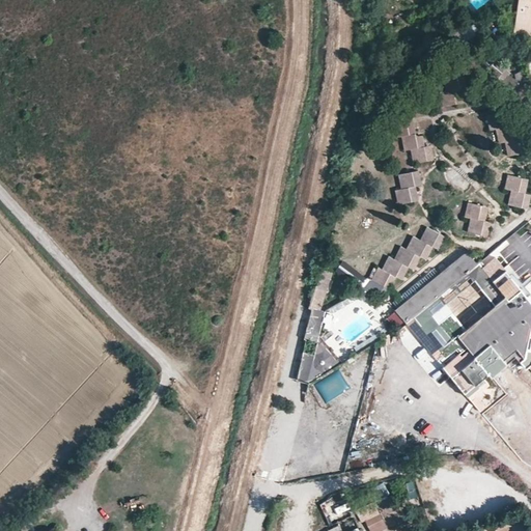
[(530,0),(520,0),(520,2),(519,11),(516,28),(530,30),(530,29),(530,0)]
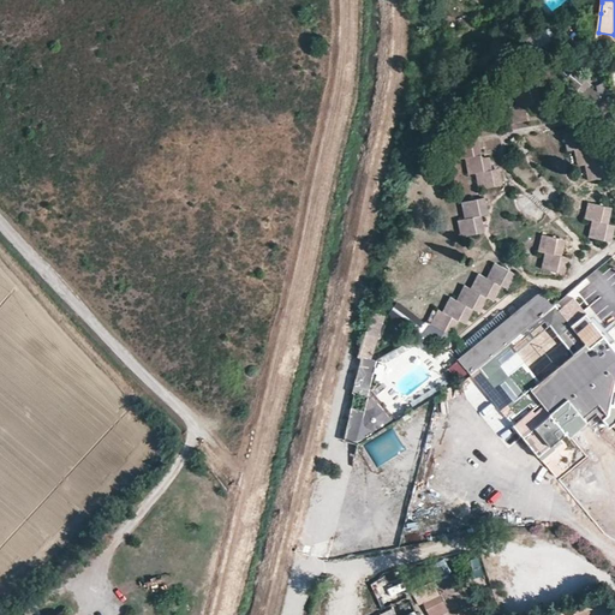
[(592,31),(598,33),(601,13),(596,13),(590,16),(589,28),(592,31)]
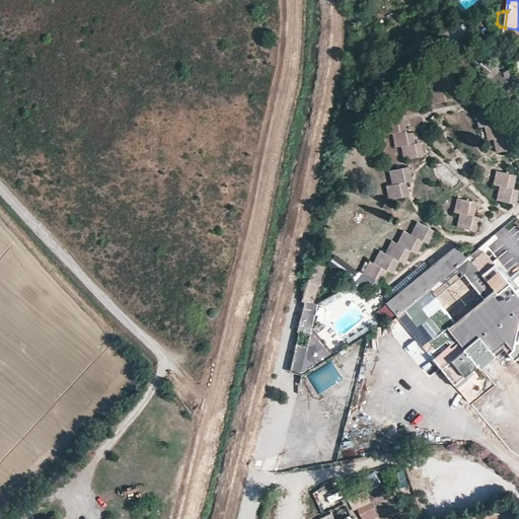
[(516,73),(513,71),(508,75),(510,86),(509,91),(514,91),(517,86),(516,73)]
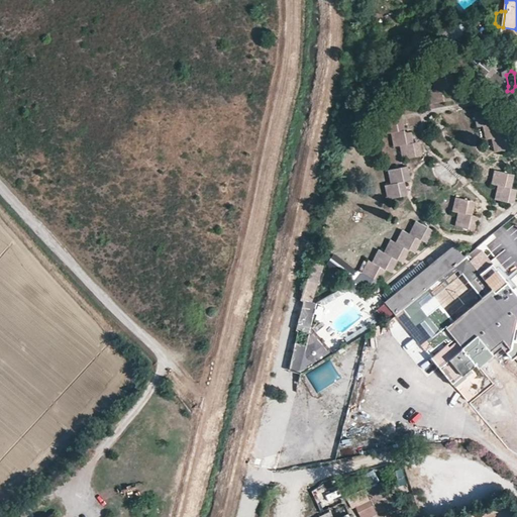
[(450,73),(436,75),(438,89),(448,87),(447,83),(452,82),(450,73)]
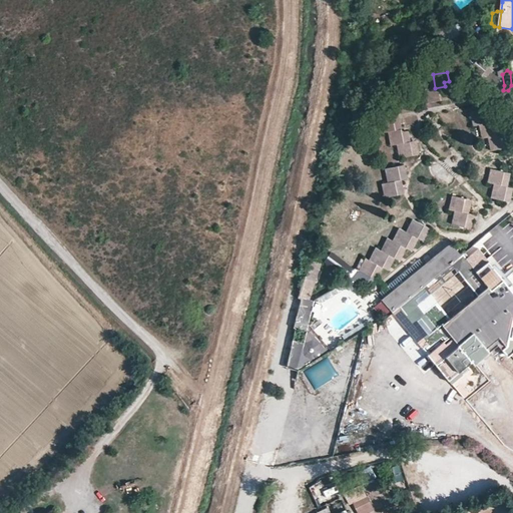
[(445,86),(435,88),(431,89),(429,89),(432,103),(441,101),(440,97),(447,96),(445,86)]
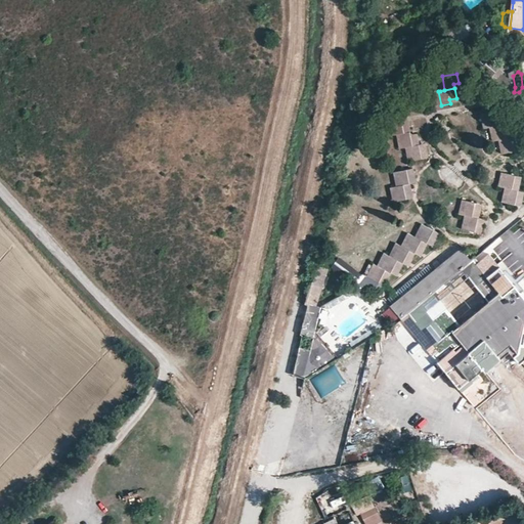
[(495,117),(494,113),(485,114),(487,128),(490,128),(494,127),(503,125),(500,116),(495,117)]
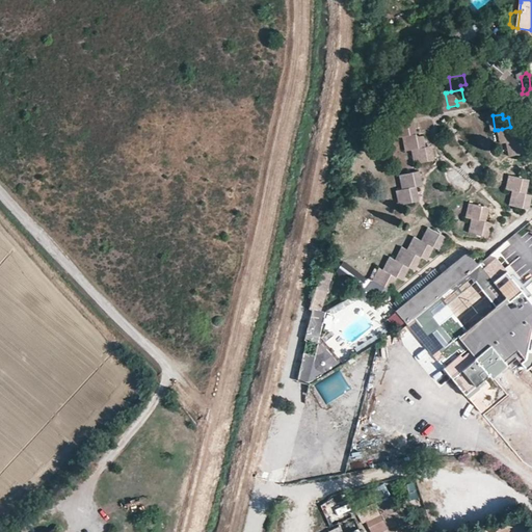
[(406,122),(398,124),(400,138),(403,138),(407,137),(416,135),(414,125),(408,126),(406,122)]
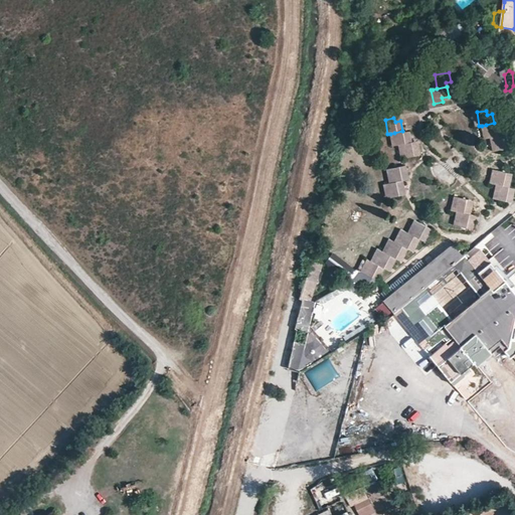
[(495,127),(494,123),(486,125),(488,139),(490,139),(494,138),(502,136),(501,126),(495,127)]
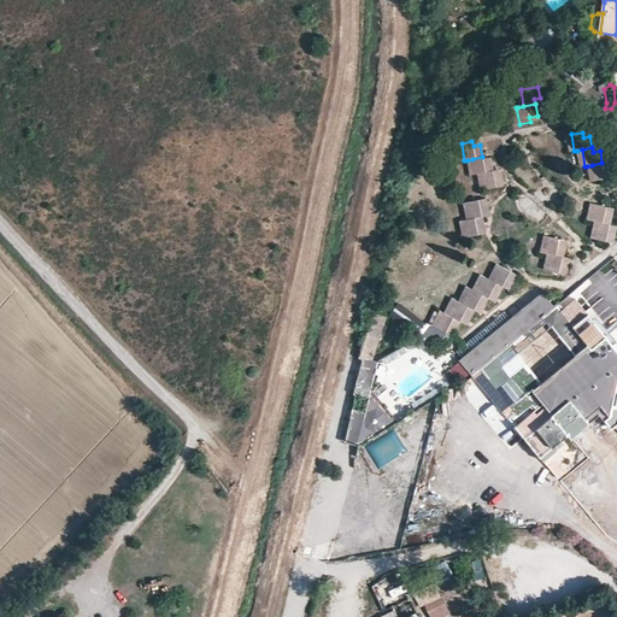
[(482,157),(472,159),(475,175),(477,175),(482,174),(493,171),(491,159),(483,160),(482,157)]
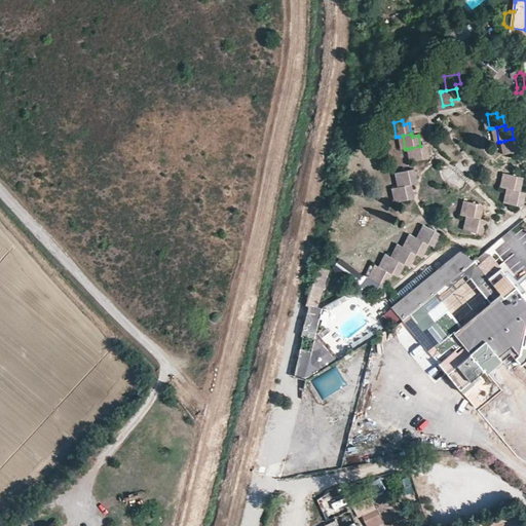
[(513,139),(504,141),(508,154),(516,152),(516,149),(521,148),(519,138),(513,139)]
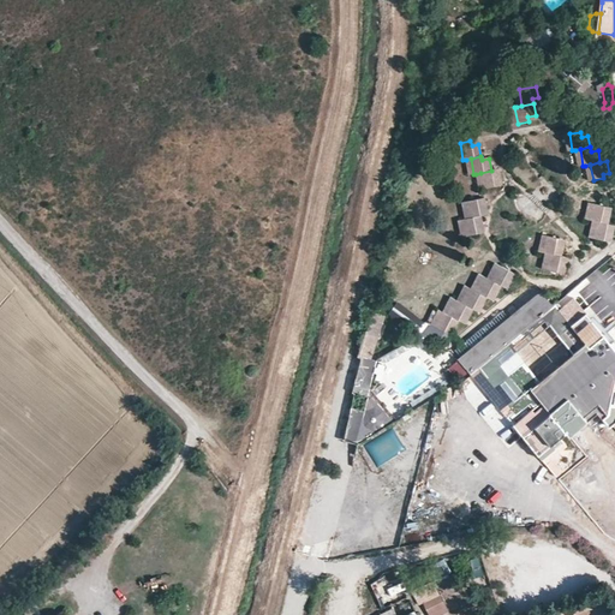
[(491,171),(481,173),(484,190),(502,186),(500,174),(491,175),(491,171)]
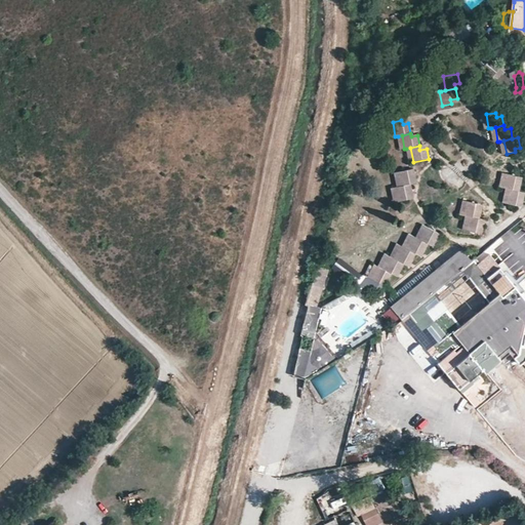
[(413,170),(399,173),(401,187),(410,186),(409,182),(415,180),(413,170)]
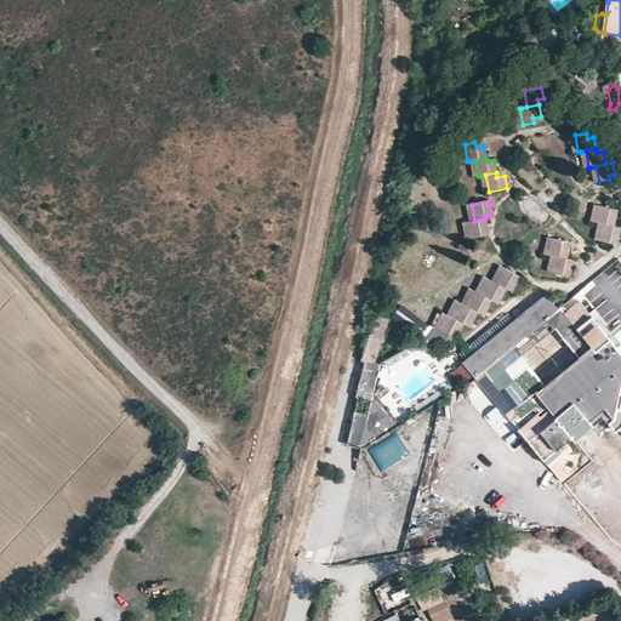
[(610,209),(599,206),(596,223),(598,223),(603,224),(614,227),(616,215),(609,214),(610,209)]
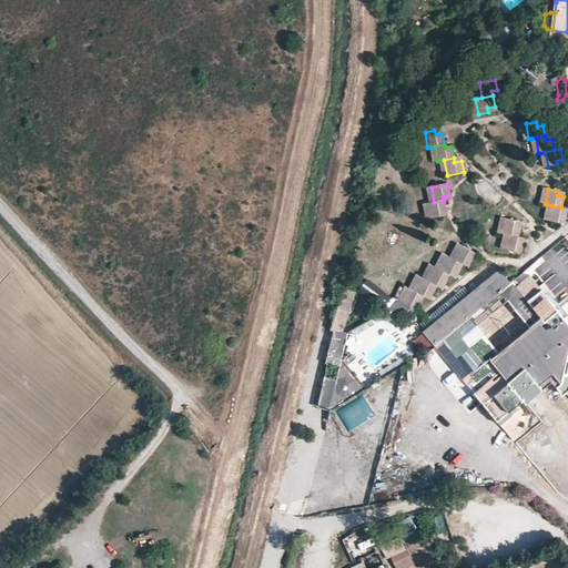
[(444,201),(434,202),(429,203),(427,203),(430,219),(439,216),(439,213),(446,212),(444,201)]
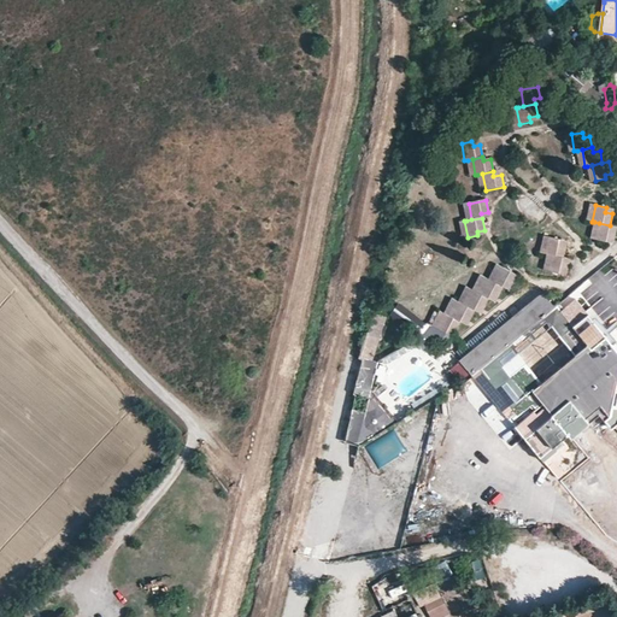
[(616,227),(610,225),(599,223),(595,240),(605,242),(606,238),(613,239),(616,227)]
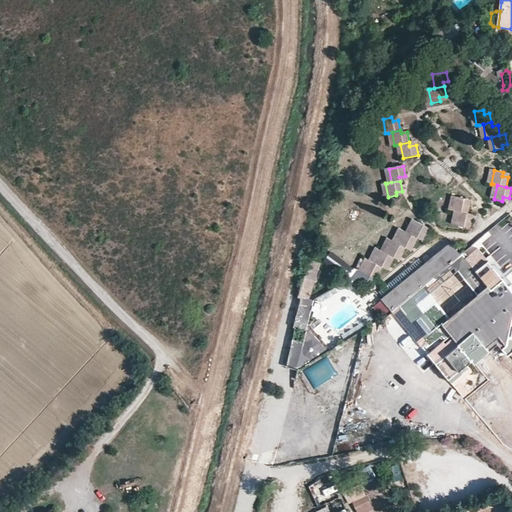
[(464,199),(456,197),(452,210),(454,211),(458,212),(467,214),(469,204),(463,202),(464,199)]
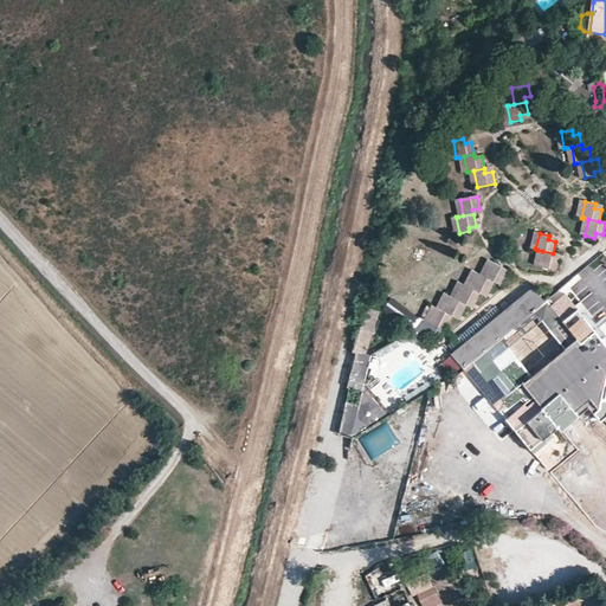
[(550,258),(553,253),(542,251),(537,266),(555,271),(558,259),(550,258)]
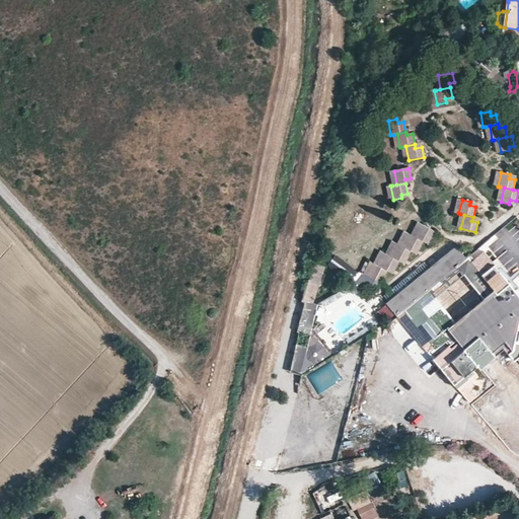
[(419,222),(412,235),(415,236),(422,224),(419,222)]
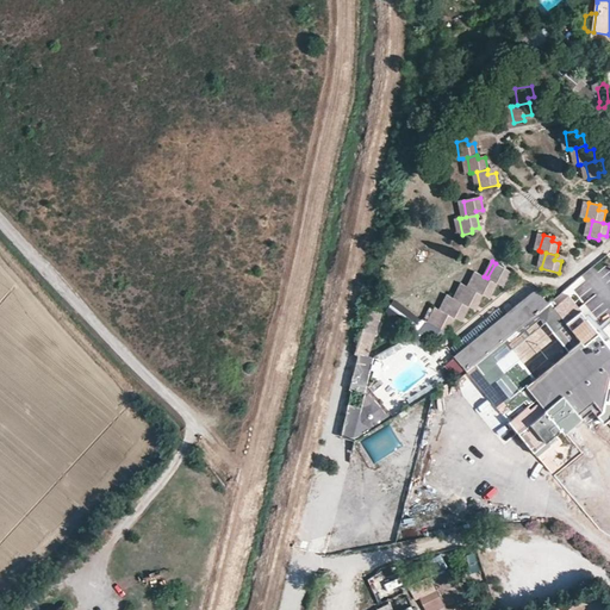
[(496,263),(487,278),(497,284),(499,279),(505,282),(511,272),(496,263)]
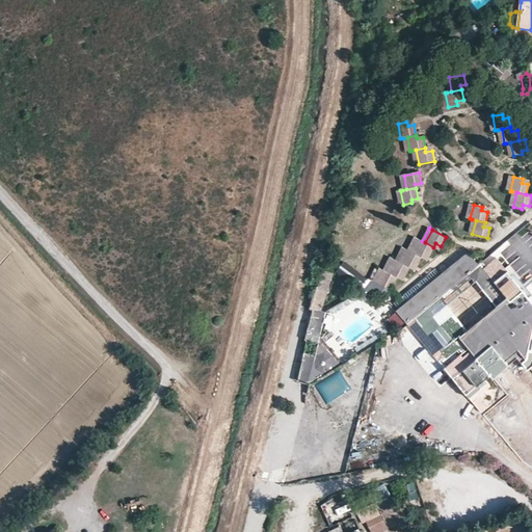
[(414,237),(407,249),(411,251),(418,239),(414,237)]
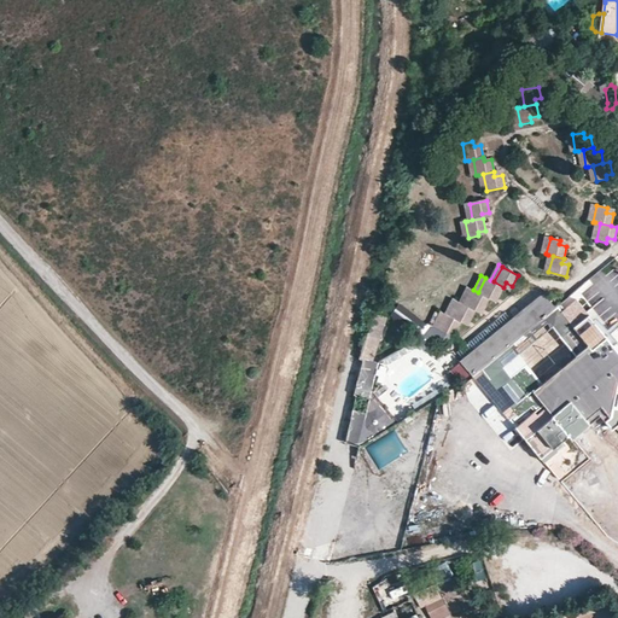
[(489,279),(485,278),(478,292),(489,299),(491,295),(497,297),(503,287),(494,281),(490,280),(489,279)]
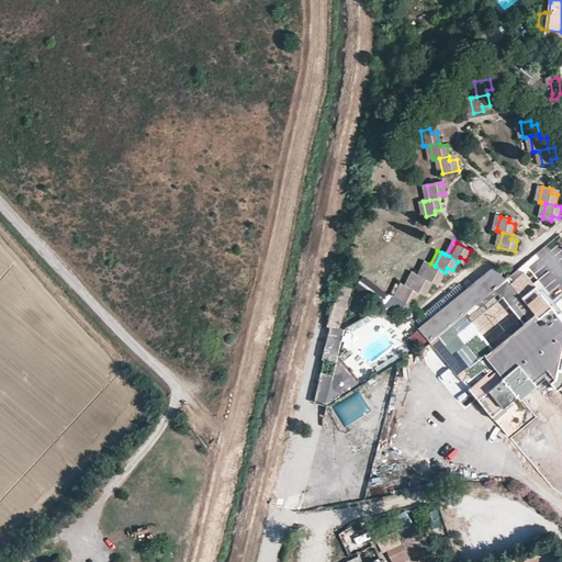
[(425,261),(417,274),(422,277),(428,262),(425,261)]
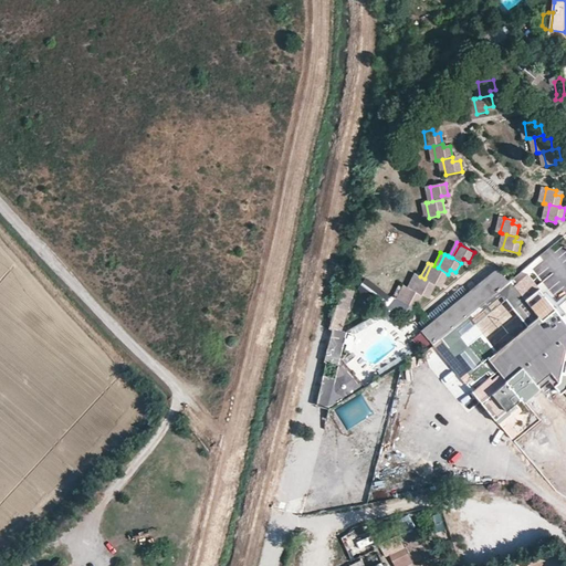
[(433,265),(431,264),(425,279),(435,284),(437,281),(443,283),(448,274),(438,268),(433,265)]
